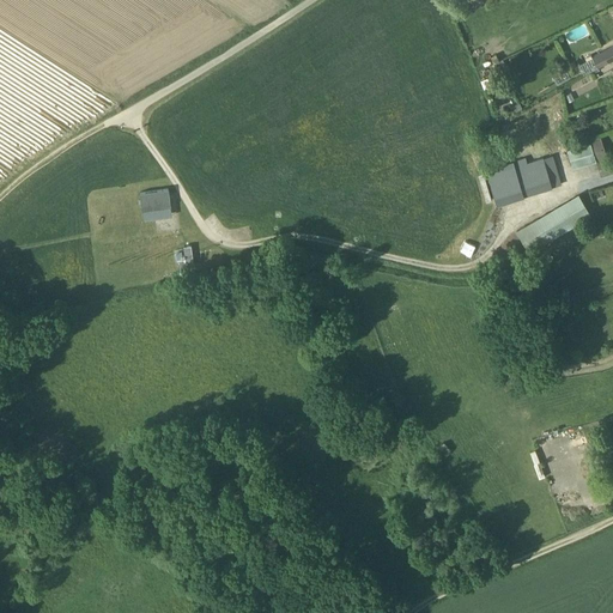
[(612,46),(592,58),(598,67),(612,59),(612,46)]
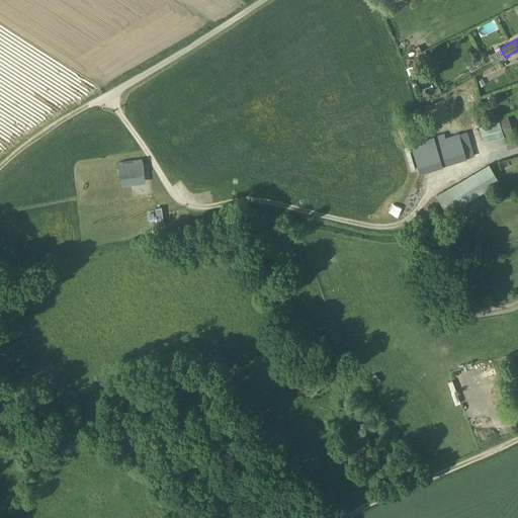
[(495,63),(504,57),(499,47),(489,53),(495,63)]
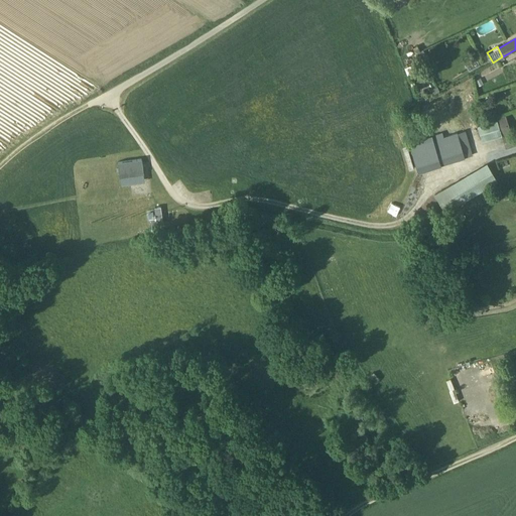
[(497,118),(503,135),(511,133),(506,116),(497,118)]
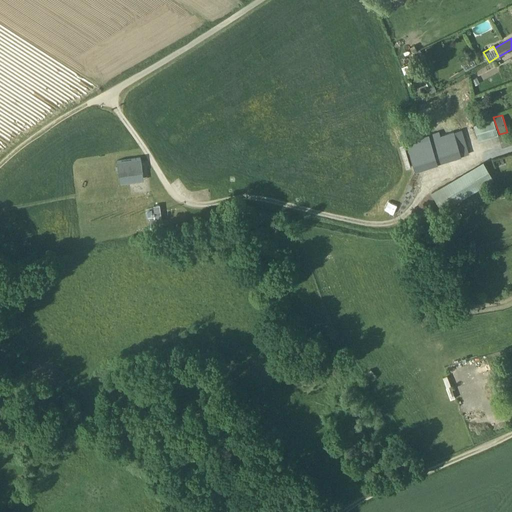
[(478,142),(498,136),(492,119),(473,126),(478,142)]
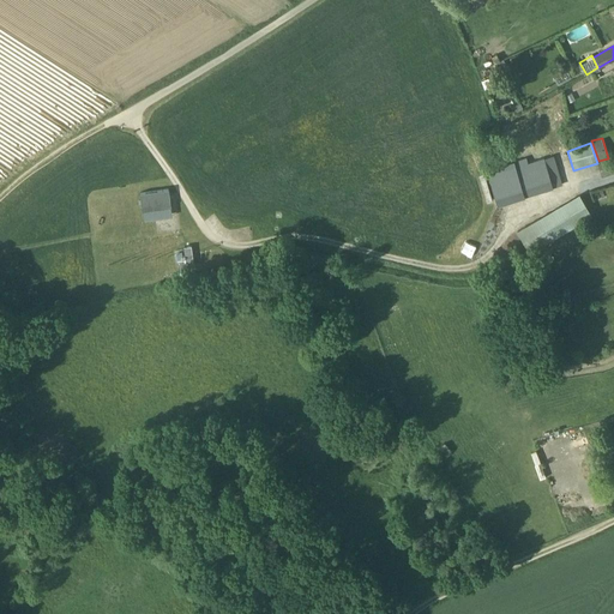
[(608,158),(599,161),(597,162),(602,176),(613,172),(613,162),(613,160),(613,157),(608,158)]
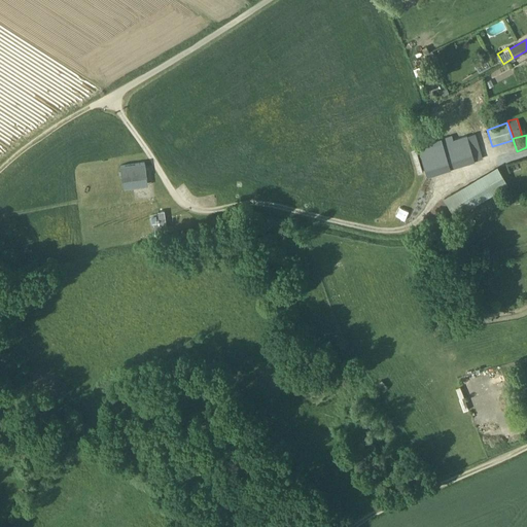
[(452,136),(442,139),(451,169),(461,166),(453,141),(452,136)]
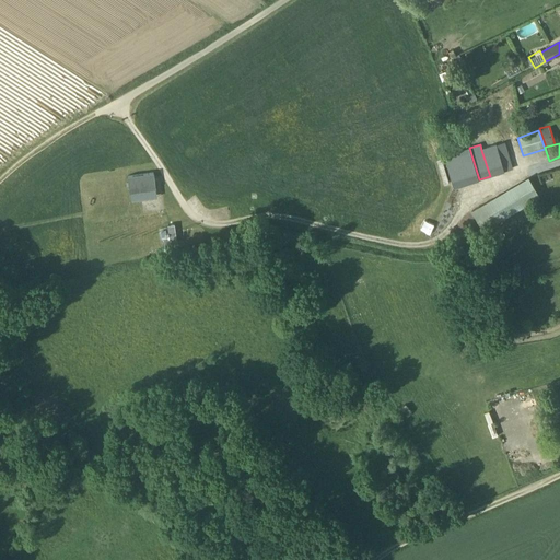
[(469,148),(444,155),(454,187),(479,179),(469,148)]
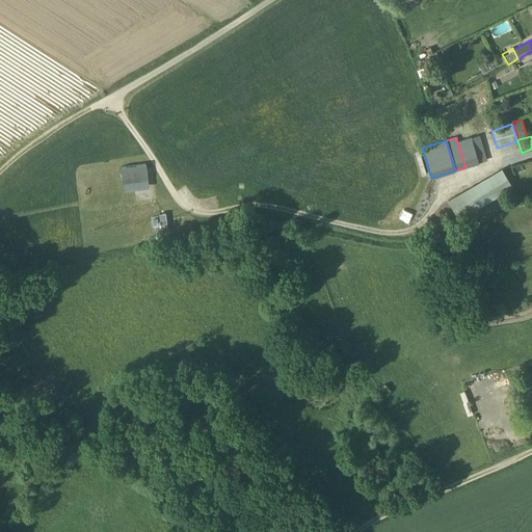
[(148,170),(147,168),(147,164),(122,167),(123,183),(129,182),(133,181),(147,179),(149,179),(148,170)]
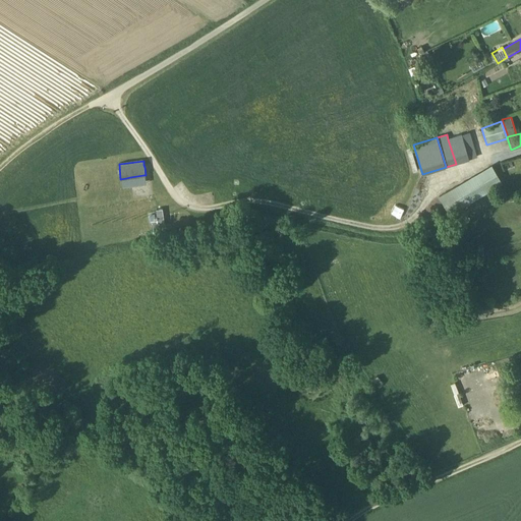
[(449,212),(502,181),(491,164),(439,195),(449,212)]
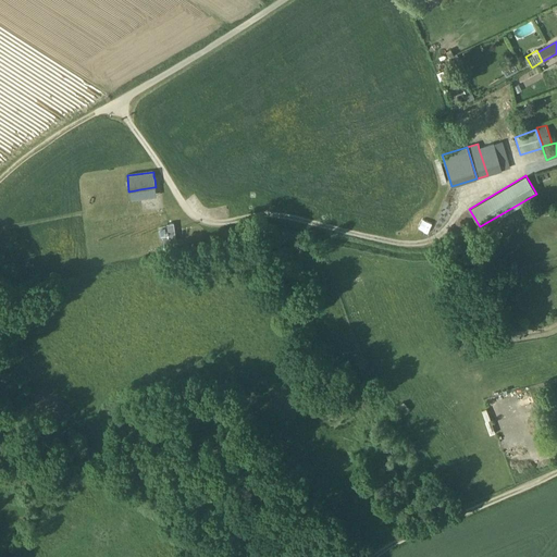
[(174,223),(166,223),(168,226),(169,240),(169,242),(176,240),(174,223)]
